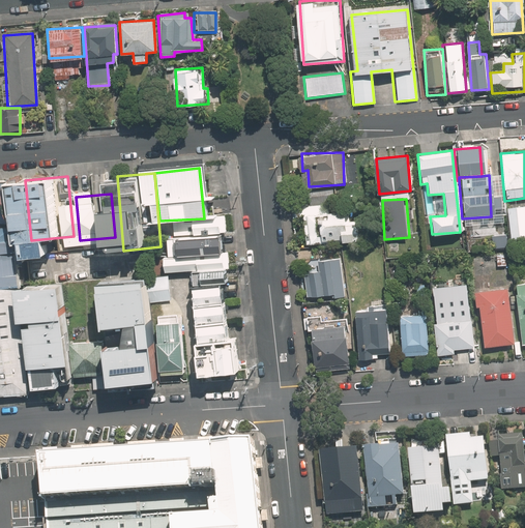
[(524,207),(506,208),(507,241),(524,240),(524,207)]
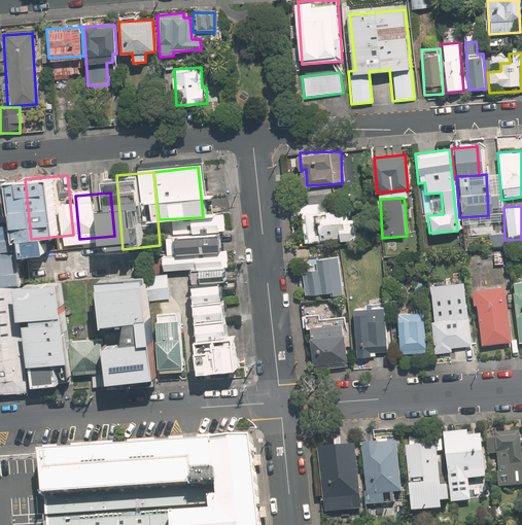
[(297,218),(299,241),(356,236),(355,216),(346,217),(346,207),(287,211),(287,218),(297,218)]
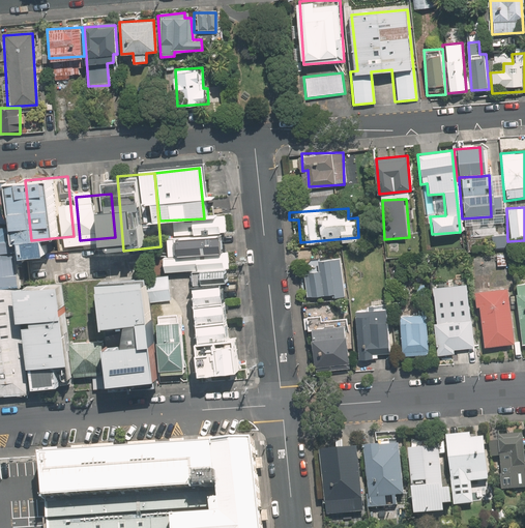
[(217,215),(204,218),(166,222),(169,243),(183,243),(184,258),(175,259),(176,276),(223,271),(217,215)]
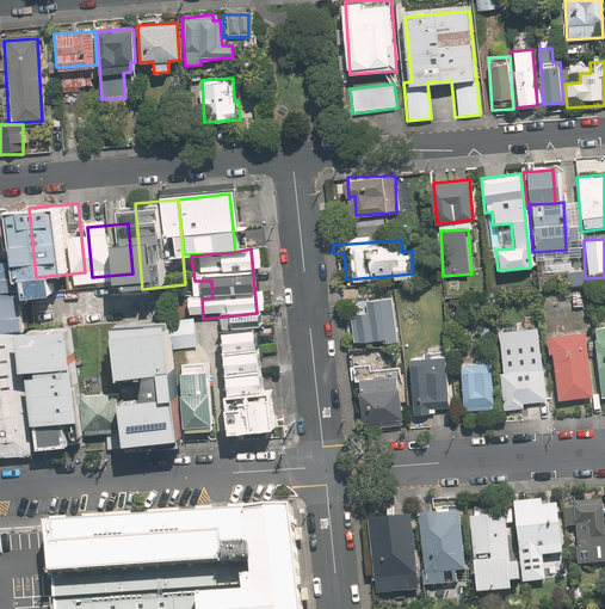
[(0,325),(37,321),(32,257),(0,260),(0,325)]
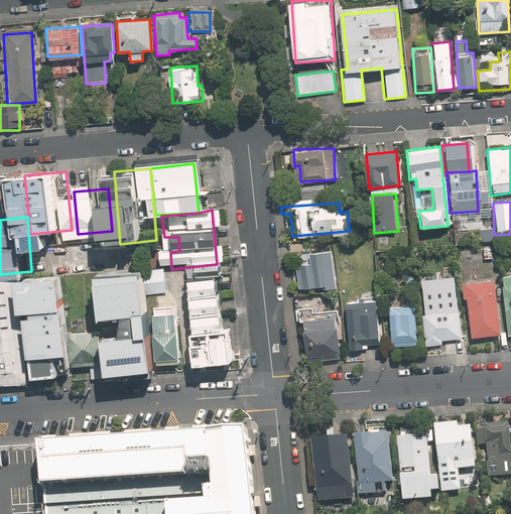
[(493,247),(480,247),(480,259),(493,260),(493,247)]
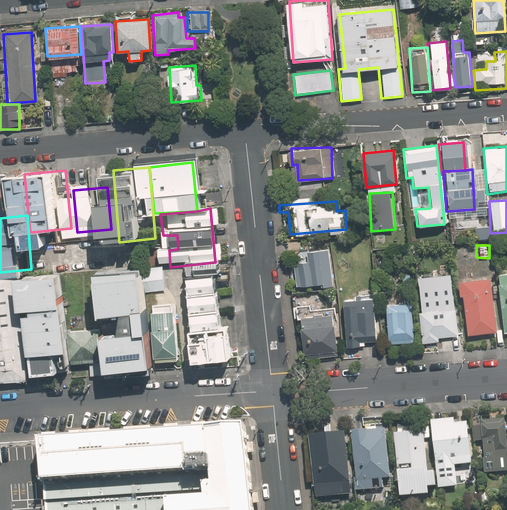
[(332,287),(329,249),(306,251),(307,261),(292,262),(294,287),(321,285),(322,288),(332,287)]
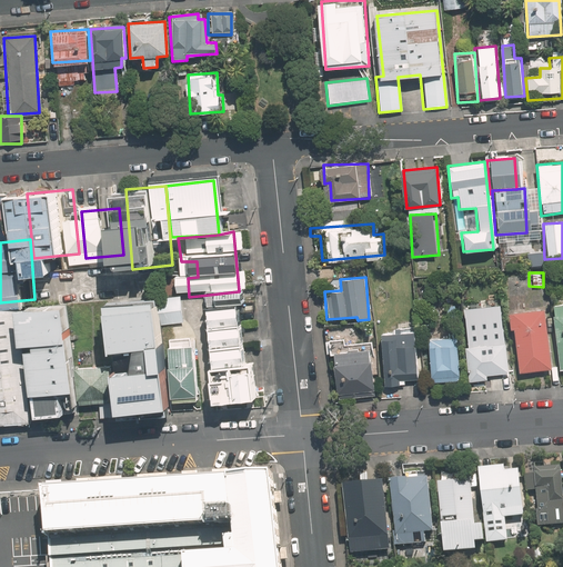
[(104,351),(137,348),(157,346),(152,300),(100,305),(104,351)]
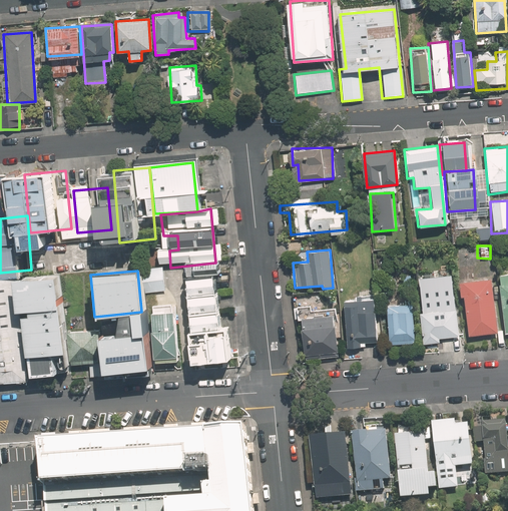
[(507,272),(498,274),(504,335),(507,334),(507,272)]
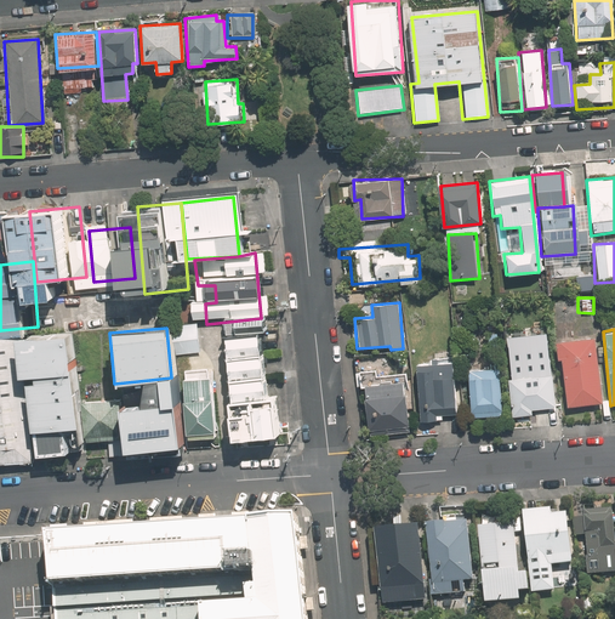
[(257,331),(217,335),(223,405),(265,402),(257,331)]
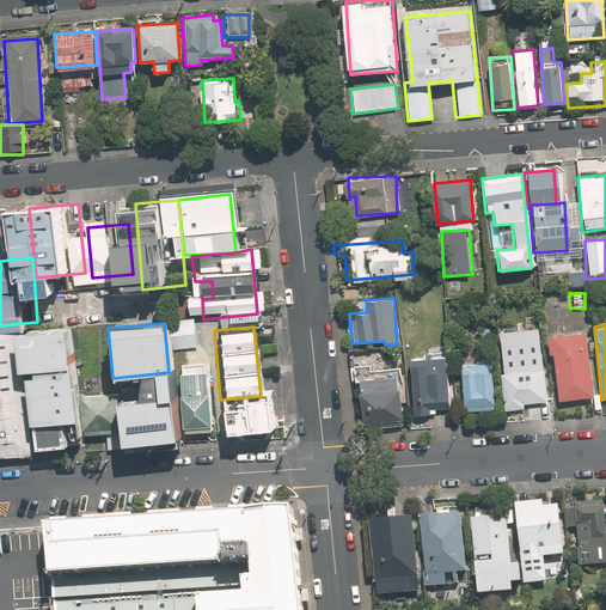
[(18,334),(29,457),(78,452),(66,330),(18,334)]
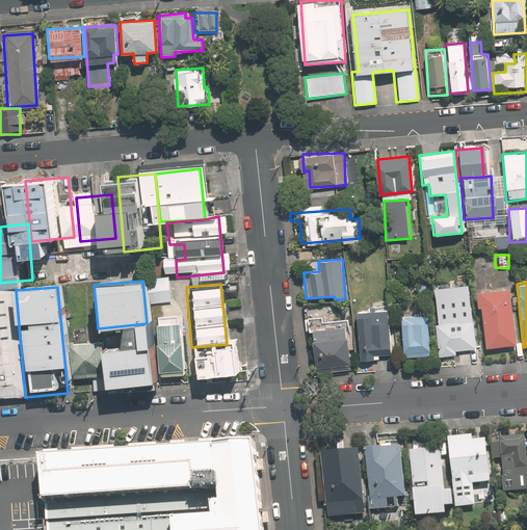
[(516,345),(510,288),(478,291),(479,307),(482,307),(485,348),(516,345)]
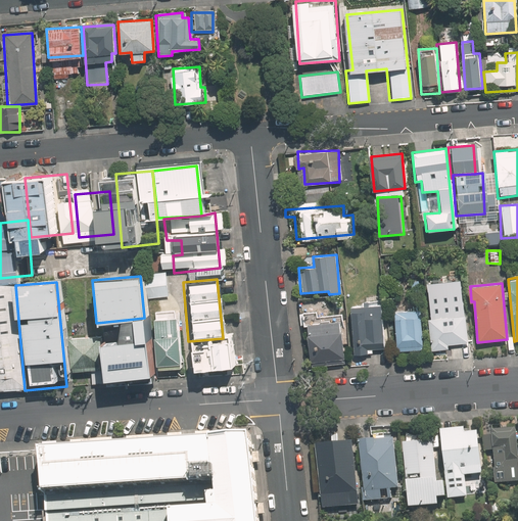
[(15,285),(0,286),(0,392),(25,390),(15,285)]
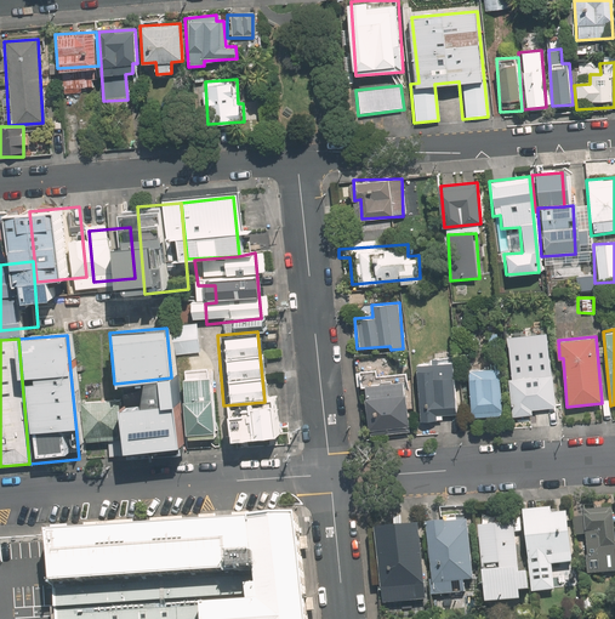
[(518,347),(507,348),(513,421),(535,419),(534,410),(556,408),(553,373),(540,373),(539,351),(519,353),(518,347)]
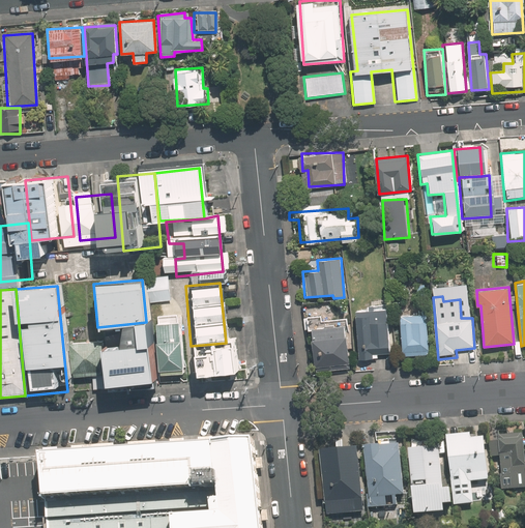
[(377,353),(391,353),(389,309),(356,310),(358,359),(377,358),(377,353)]
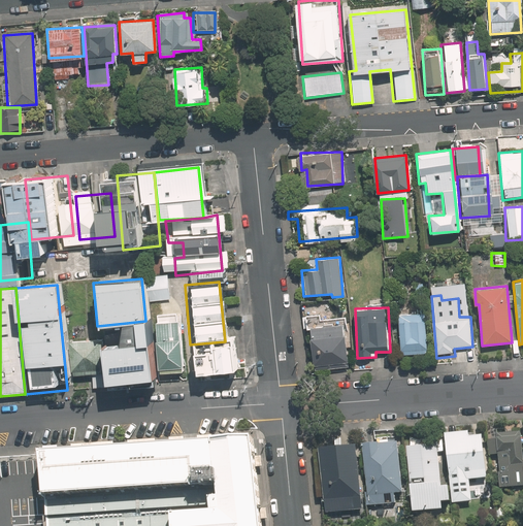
[(423,310),(397,313),(400,358),(427,356),(423,310)]
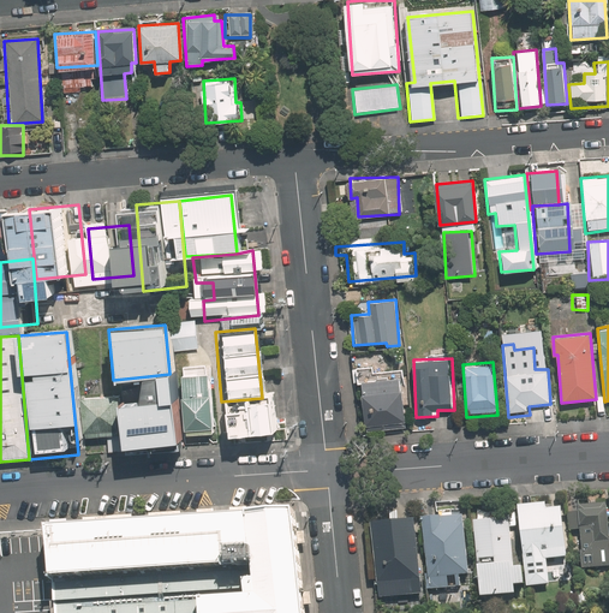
[(406,423),(401,369),(377,372),(376,364),(350,367),(351,384),(362,382),(365,427),(406,423)]
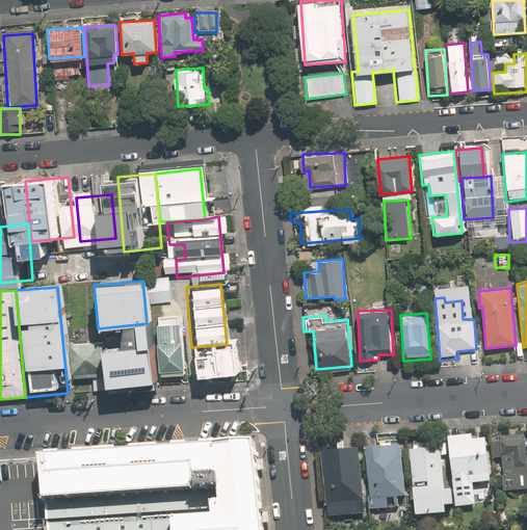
[(150,350),(147,323),(128,325),(131,351),(150,350)]
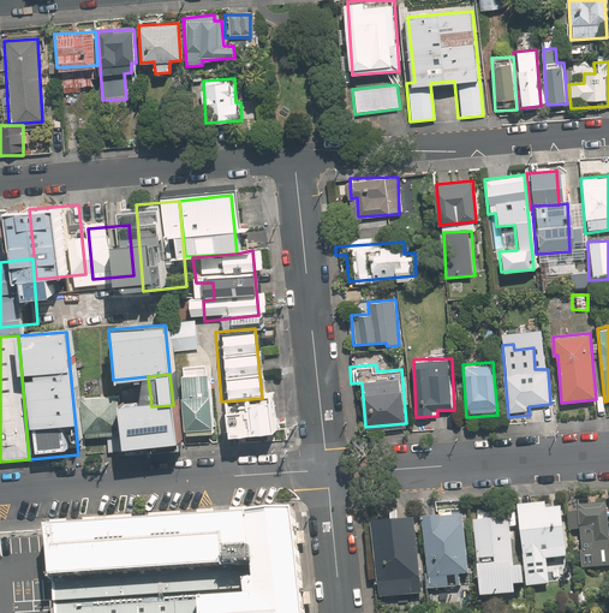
[(202,376),(177,379),(181,435),(207,434),(202,376)]
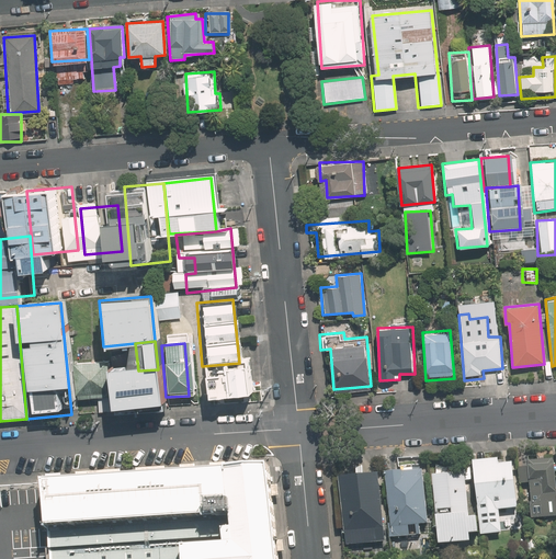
[(242,400),(239,363),(200,367),(203,403),(242,400)]
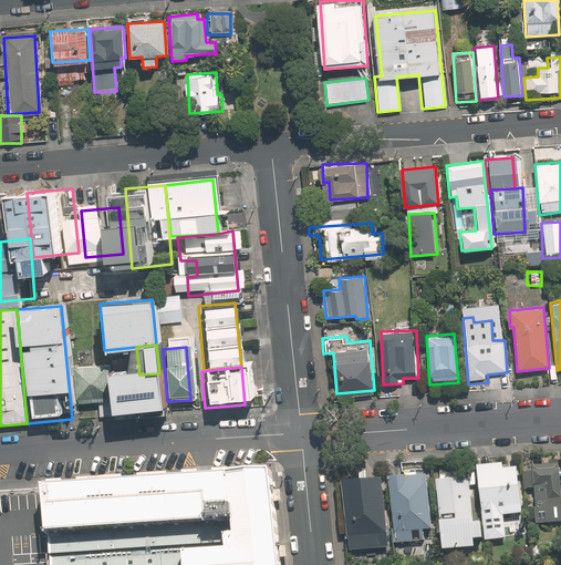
[(102,368),(69,371),(72,404),(105,402),(102,368)]
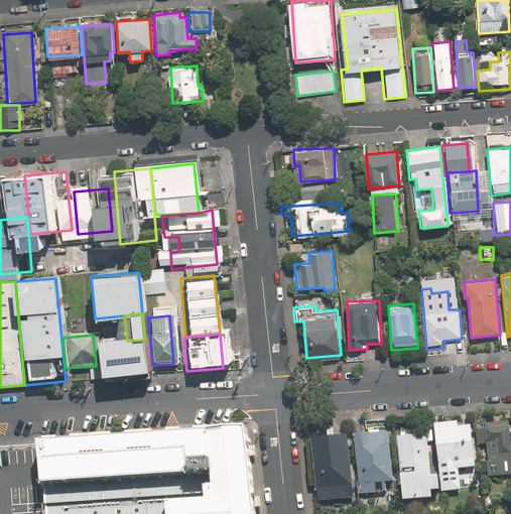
[(148,371),(145,340),(127,341),(97,344),(100,376),(148,371)]
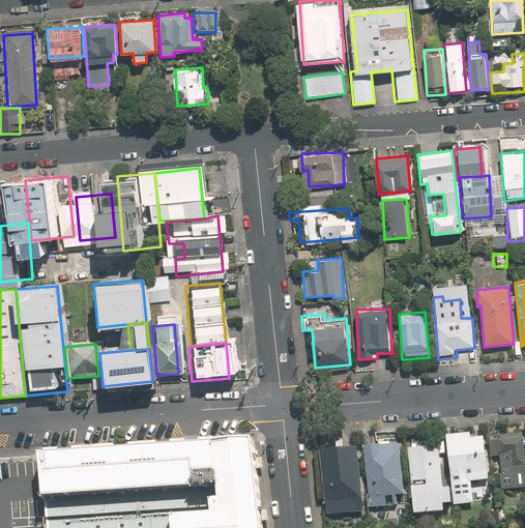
[(471,435),(447,437),(455,504),(471,503),(469,481),(489,479),(484,437),(471,438),(471,435)]
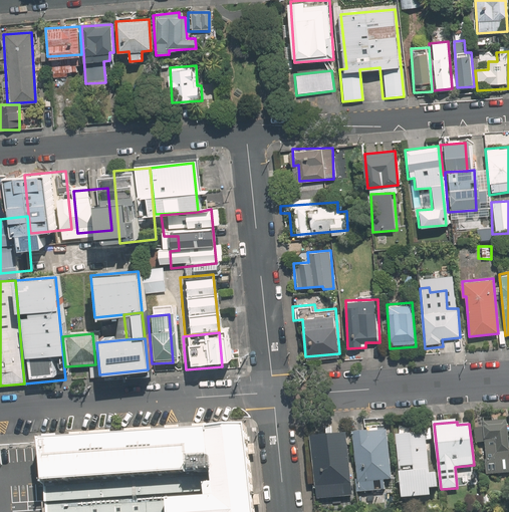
[(507,475),(506,422),(482,422),(482,429),(472,429),(472,445),(484,444),(484,476),(507,475)]
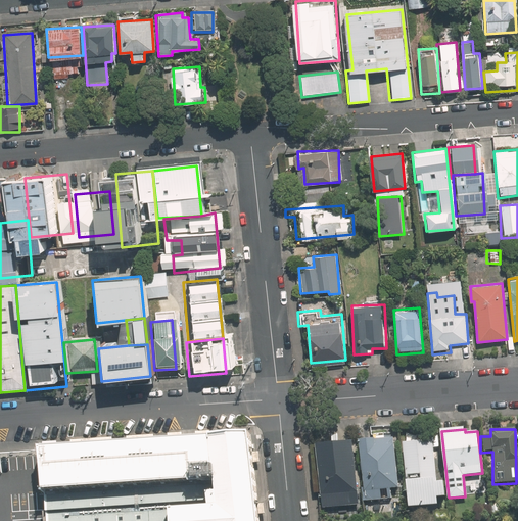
[(249,520),(242,435),(40,452),(45,520),(249,520)]
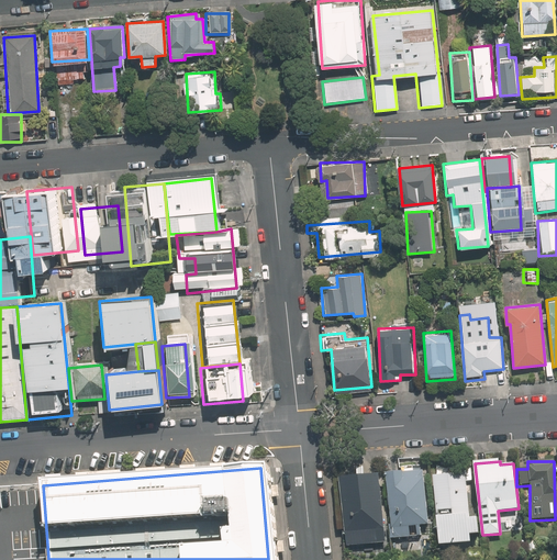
[(465,468),(434,469),(437,546),(470,545),(470,537),(480,537),(479,516),(466,517),(465,468)]
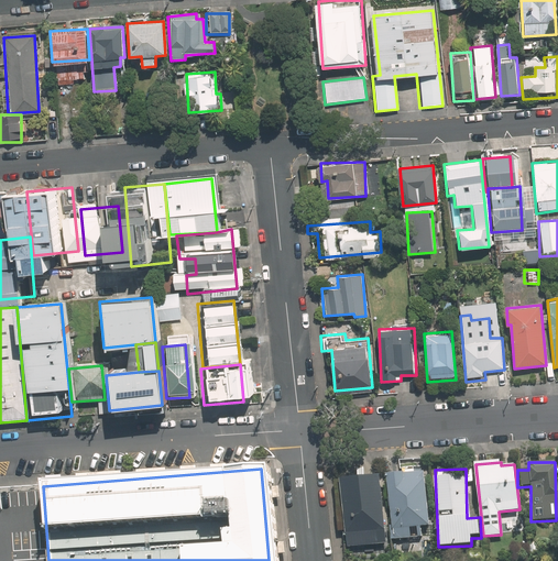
[(426,475),(387,476),(390,540),(418,539),(418,527),(427,527),(426,475)]
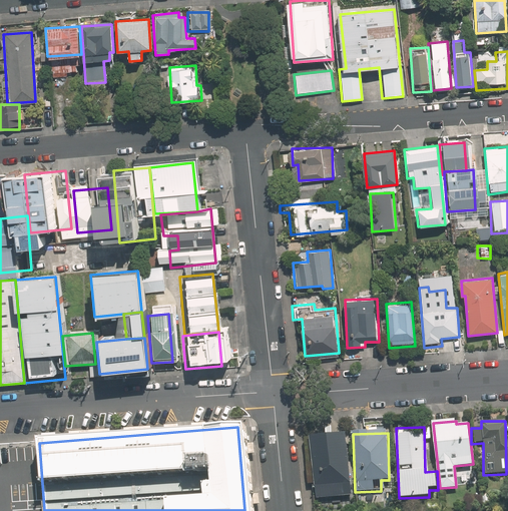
[(345,435),(310,438),(316,500),(343,497),(342,486),(350,485),(345,435)]
